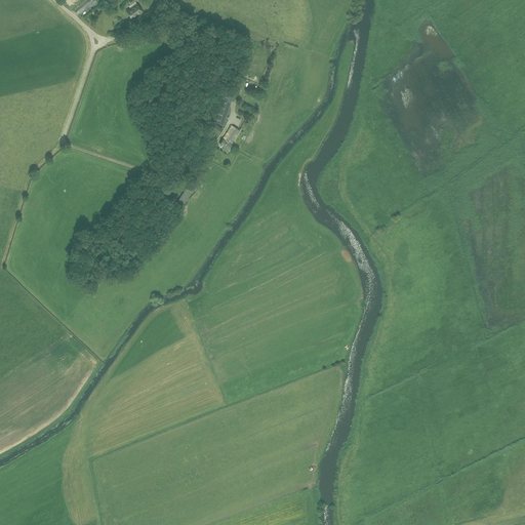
[(136,3),(126,10),(133,19),(144,12),(136,3)]
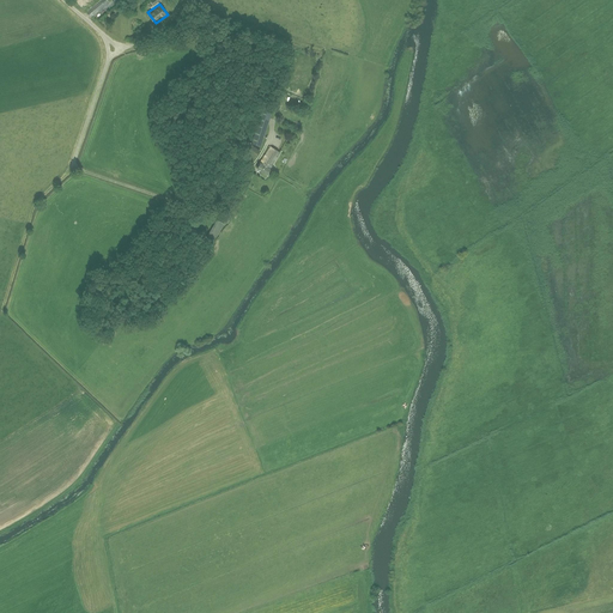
[(263,107),(252,144),(261,146),(273,109),(274,104),(265,102),(263,107)]
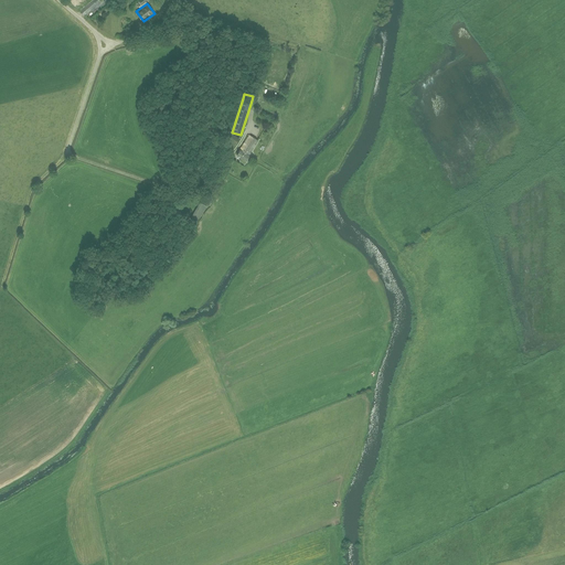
[(248,156),(252,151),(258,140),(249,135),(237,155),(245,160),(248,156)]
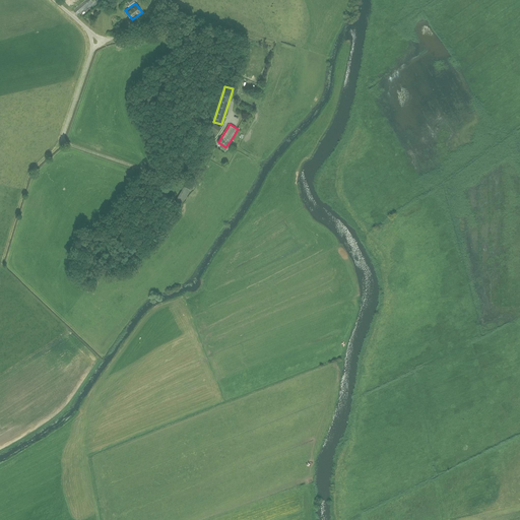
[(58,149),(64,143),(62,141),(56,147),(58,149)]
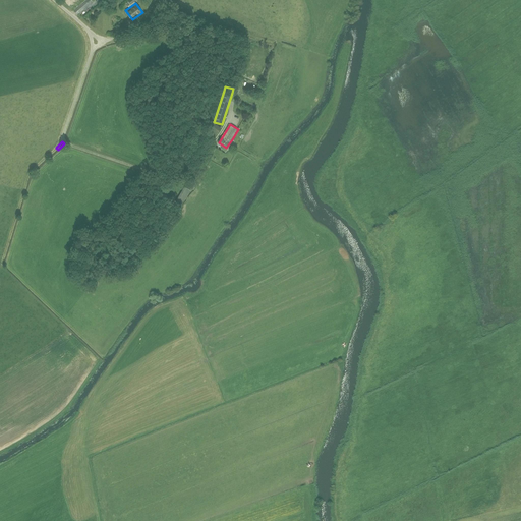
[(181,207),(190,190),(184,186),(174,204),(181,207)]
